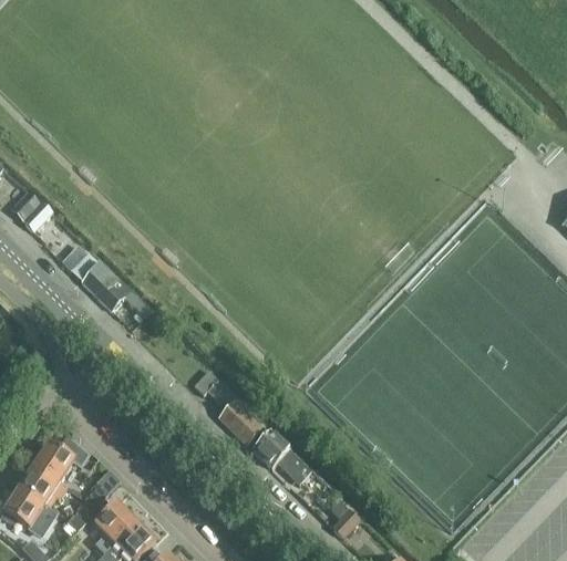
[(3,172),(0,176),(0,190),(14,204),(26,190),(3,172)]
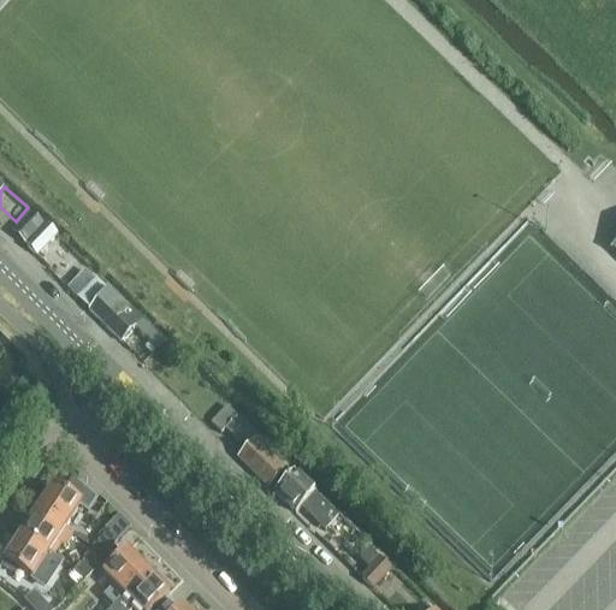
[(15,225),(27,237),(43,220),(31,208),(15,225)]
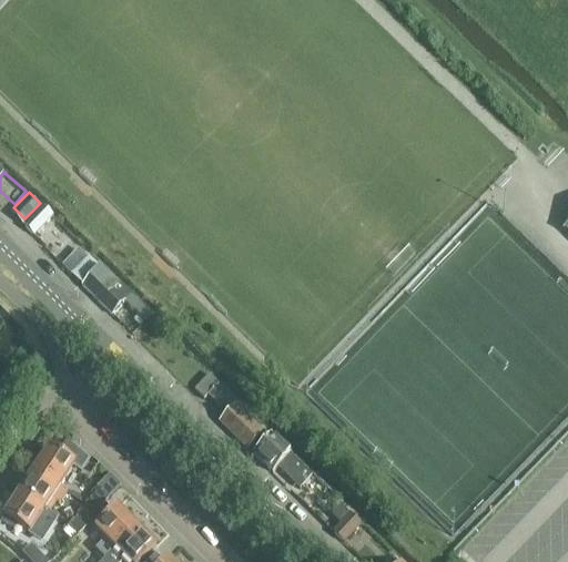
[(23,222),(33,231),(52,212),(42,202),(23,222)]
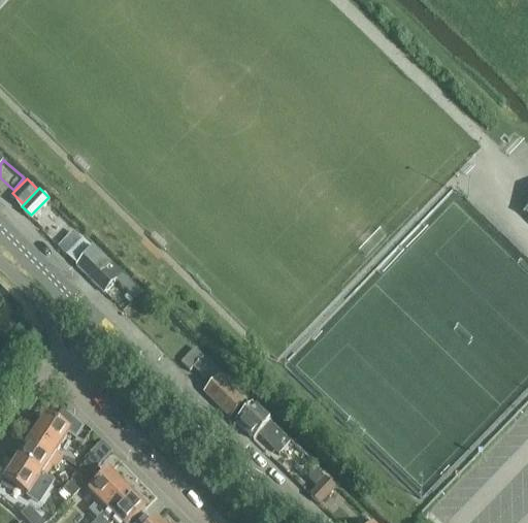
[(66,252),(76,261),(104,289),(116,278),(134,296),(141,289),(109,256),(106,260),(81,235),(66,252)]
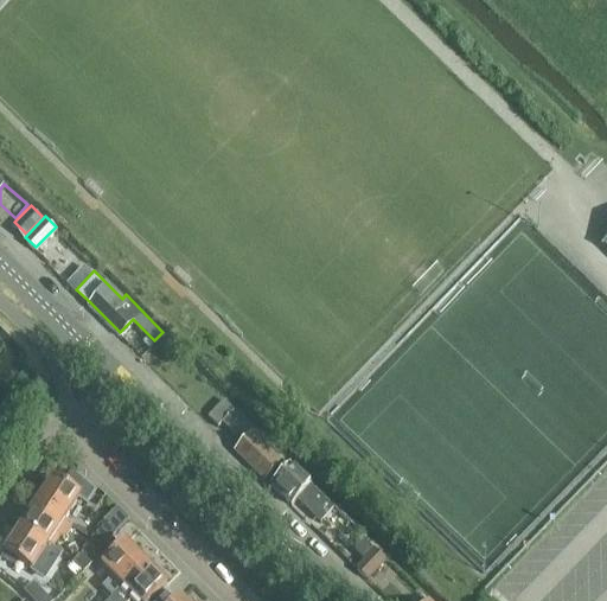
[(217,422),(222,417),(234,407),(223,396),(208,413),(217,422)]
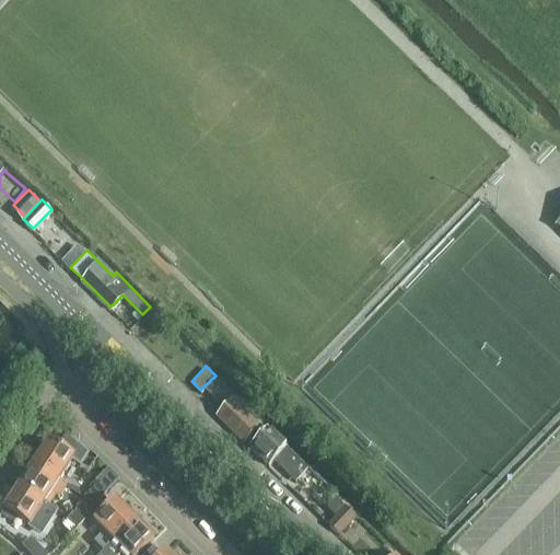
[(216,376),(205,385),(223,404),(216,412),(244,439),(261,421),(234,394),(216,376)]
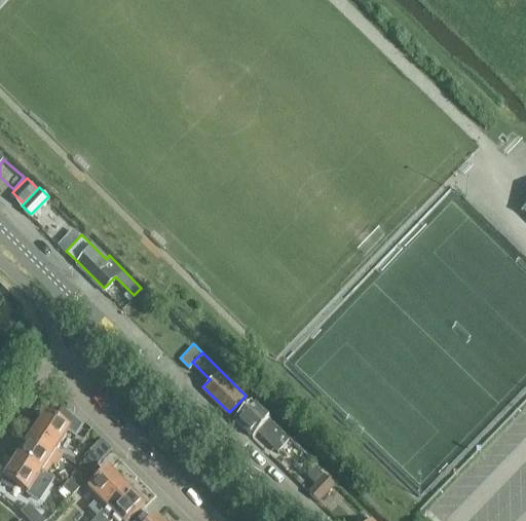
[(234,417),(252,435),(257,430),(277,449),(290,437),(273,421),(269,416),(251,400),(234,417)]
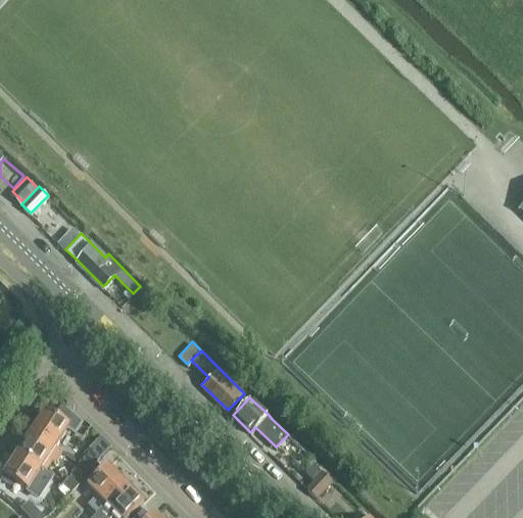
[(55,416),(44,409),(31,429),(54,445),(68,424),(76,429),(82,420),(63,402),(55,416)]
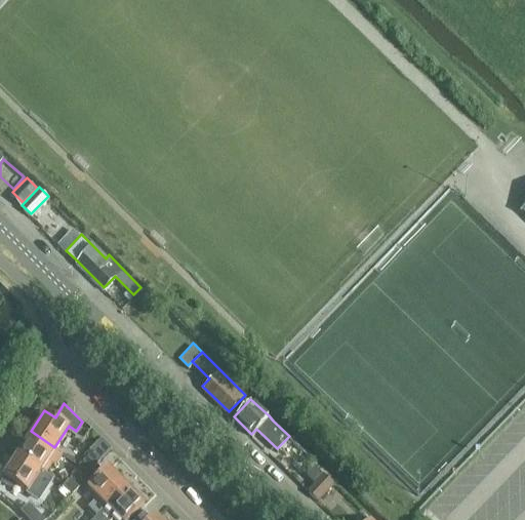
[(18,450),(17,452),(41,468),(44,471),(51,461),(54,463),(62,451),(54,447),(31,431),(25,440),(22,438),(15,448),(18,450)]
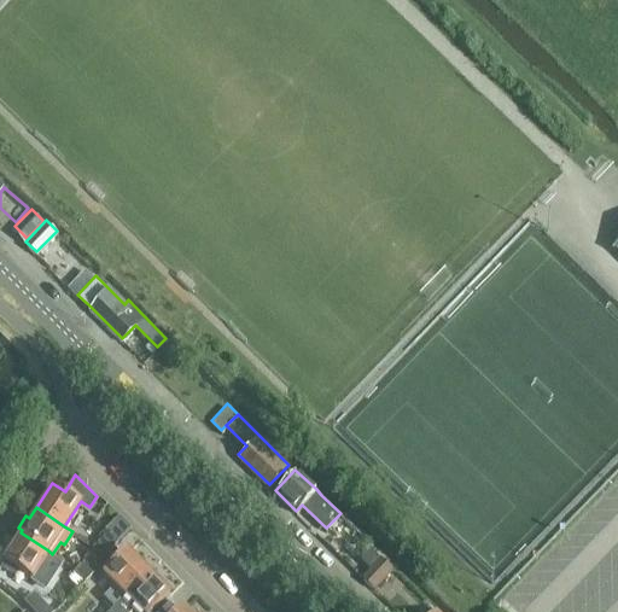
[(88,548),(98,558),(117,538),(108,529),(88,548)]
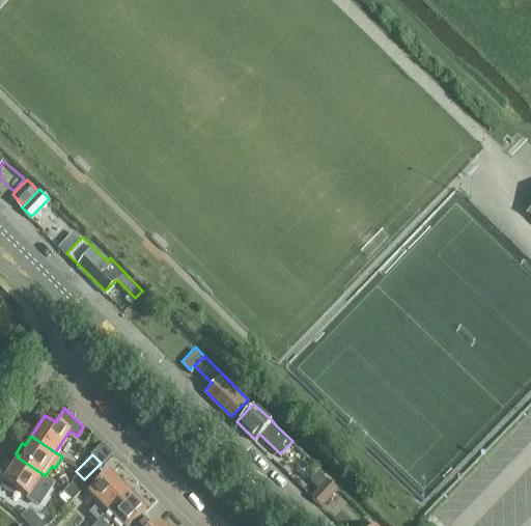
[(42,473),(18,458),(3,479),(4,479),(2,483),(12,491),(16,487),(28,495),(42,473)]
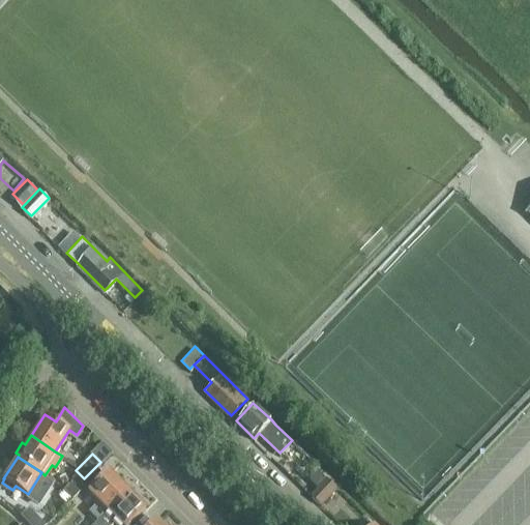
[(308,476),(318,486),(311,493),(320,502),(334,488),(316,469),(308,476)]
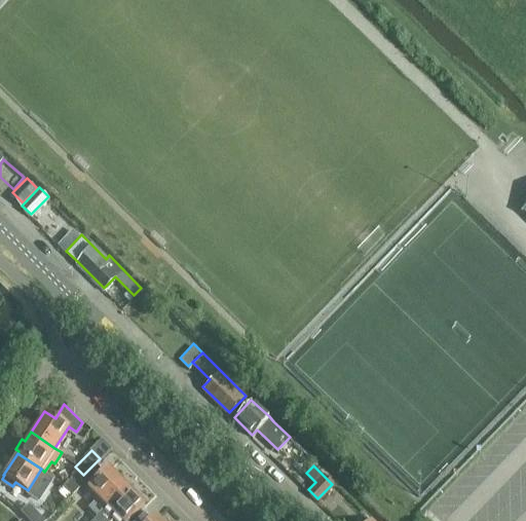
[(88,506),(98,514),(106,506),(126,485),(109,468),(88,487),(98,496),(88,506)]
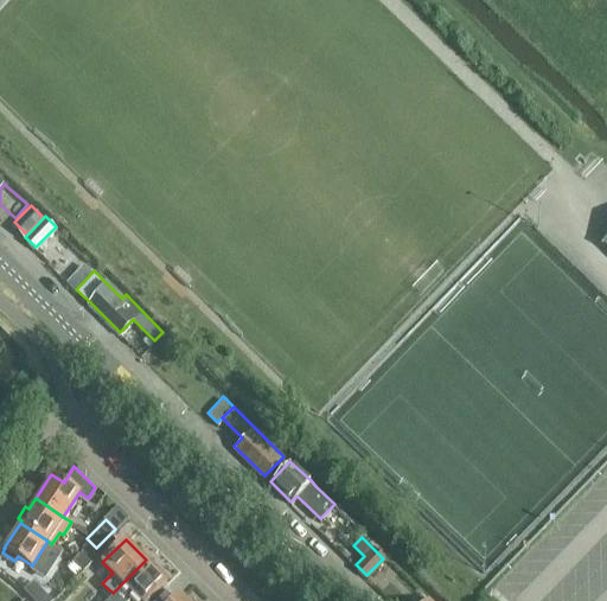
[(74,557),(83,567),(93,558),(83,549),(74,557)]
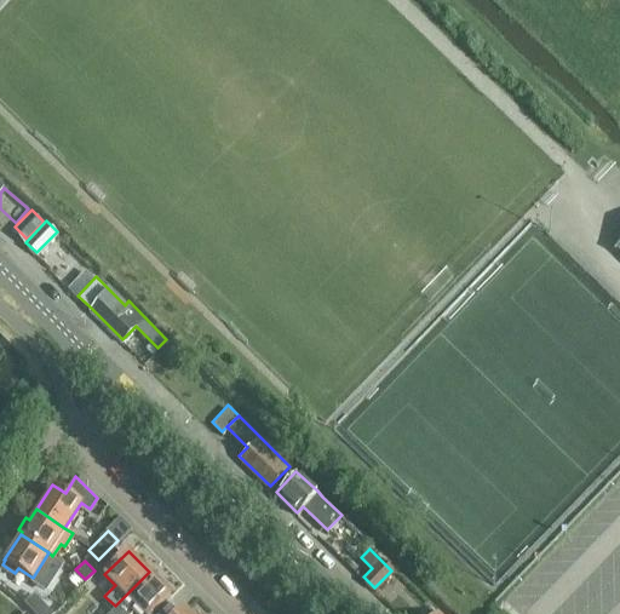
[(125,596),(115,606),(107,613),(127,613),(136,607),(143,613),(148,613),(170,594),(149,572),(125,596)]
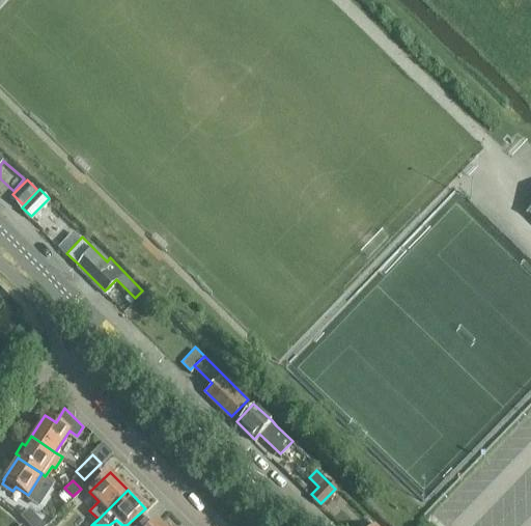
[(32,525),(43,525),(46,524),(46,523),(28,505),(20,514),(32,525)]
